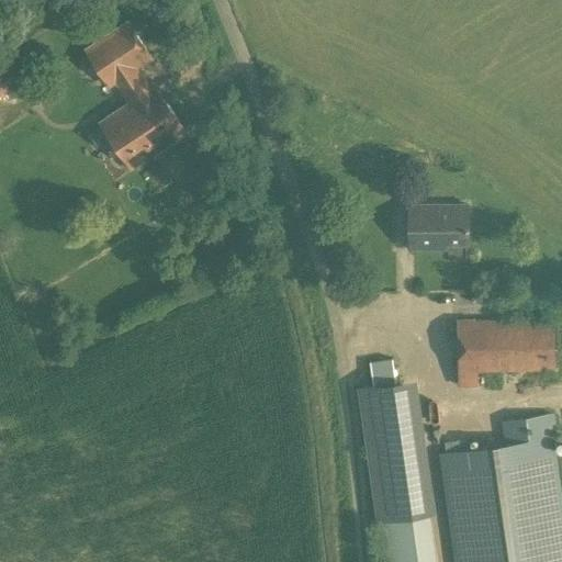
[(154,86),(150,88),(136,68),(152,58),(127,22),(86,51),(110,86),(121,78),(135,99),(100,122),(132,169),(186,132),(154,86)]
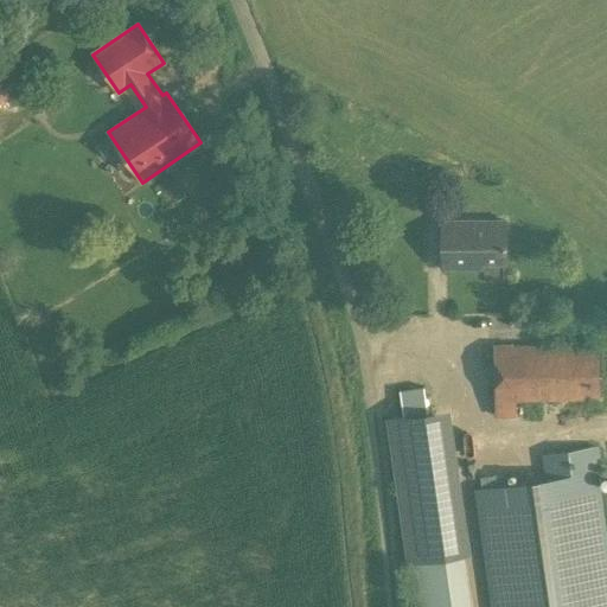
[(473,262),(505,261),(505,223),(442,223),(442,268),(473,268),(473,262)]
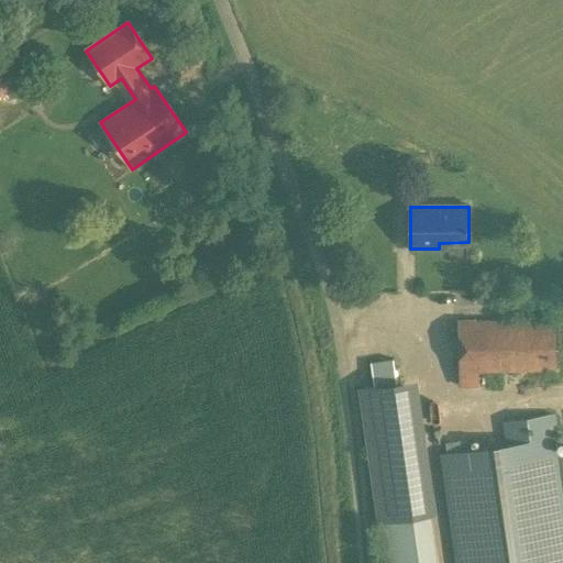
[(478,387),(478,373),(559,372),(558,319),(459,320),(459,387),(478,387)]
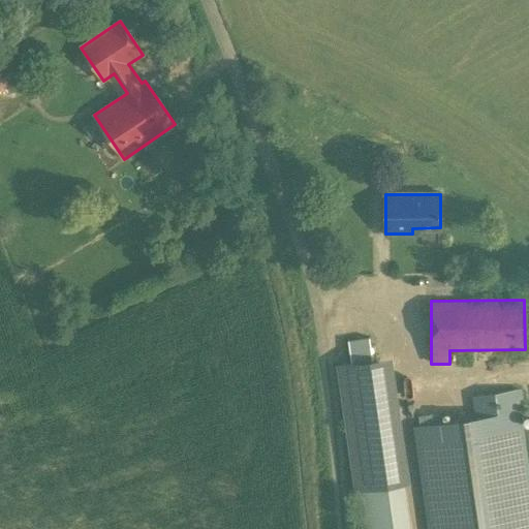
[(353,462),(397,456),(383,358),(341,363),(353,462)]
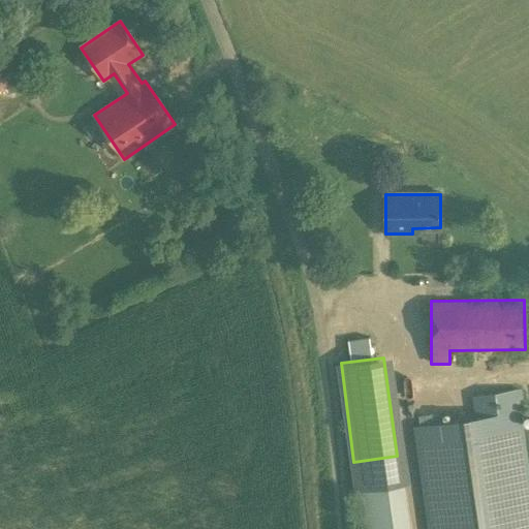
[(427,528),(528,528),(528,465),(518,390),(472,396),(475,417),(412,427),(427,528)]
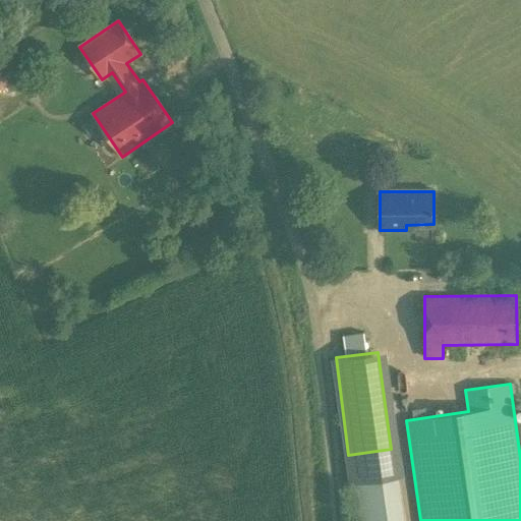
[(361,520),(408,520),(402,475),(356,481),(361,520)]
